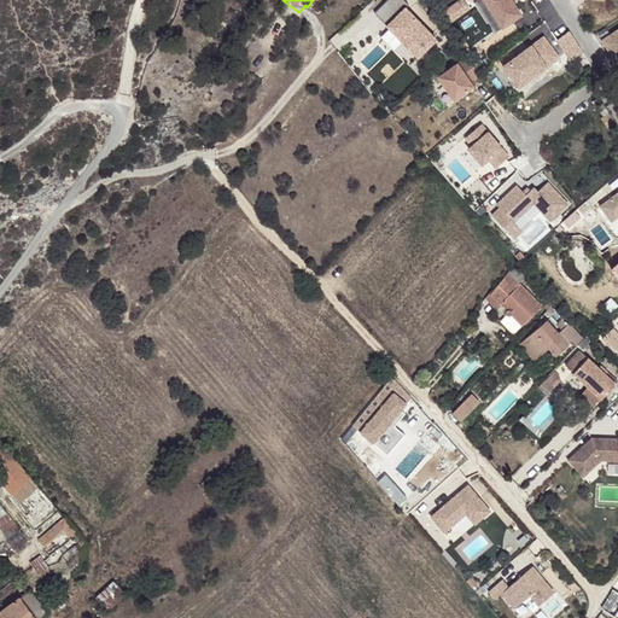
[(398,0),(390,0),(377,15),(419,59),(438,41),(407,10),(408,9),(398,0)]
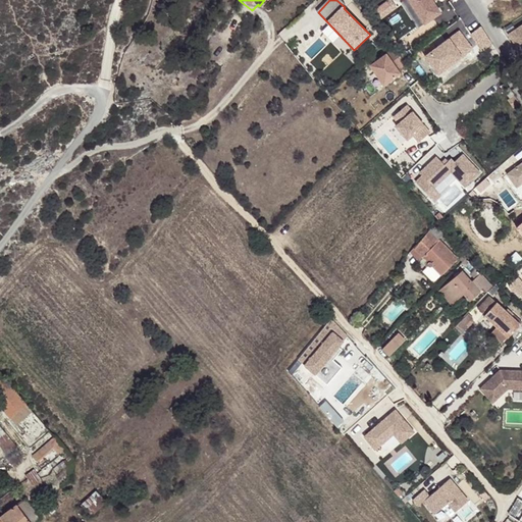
[(385,0),(374,7),(381,18),(398,7),(393,0),(385,0)]
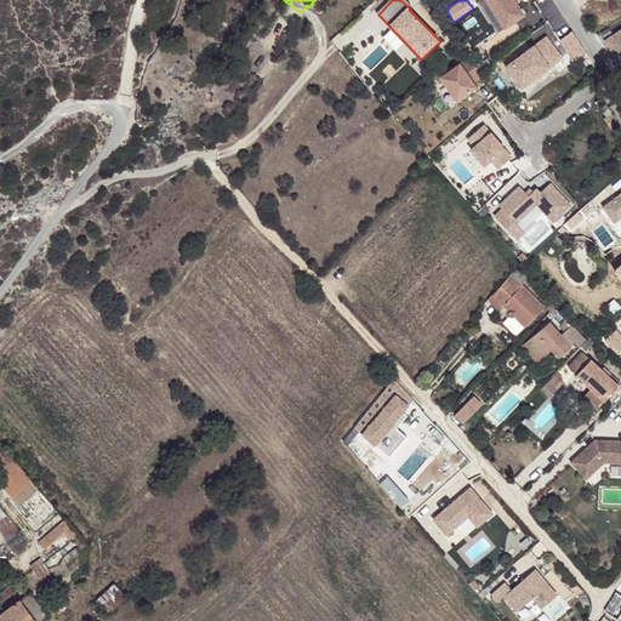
[(484,0),(506,29),(524,16),(516,3),(518,0),(484,0)]
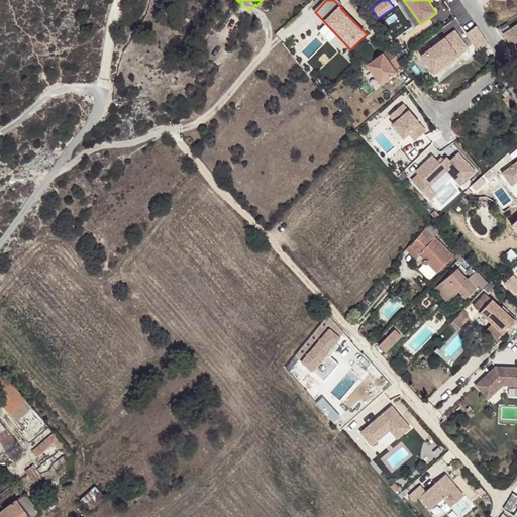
[(516,23),(503,33),(515,50),(516,48),(516,23)]
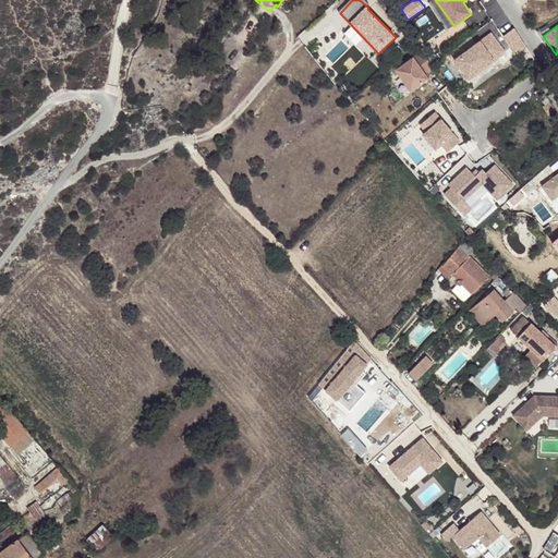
[(502,32),(511,53),(525,48),(517,26),(502,32)]
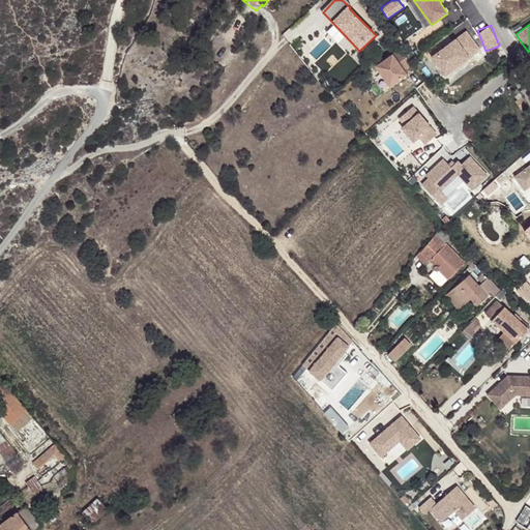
[(466,32),(432,58),(445,76),(469,57),(467,55),(476,47),(466,32)]
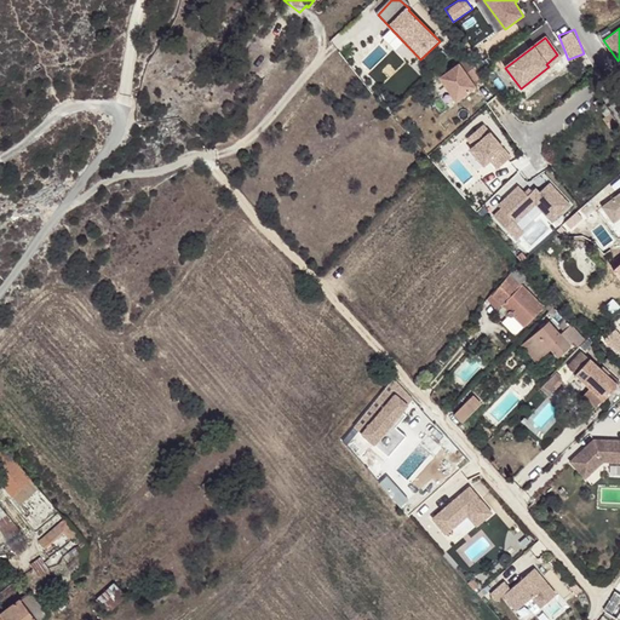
[(546,64),(549,67),(560,58),(557,55),(546,64)]
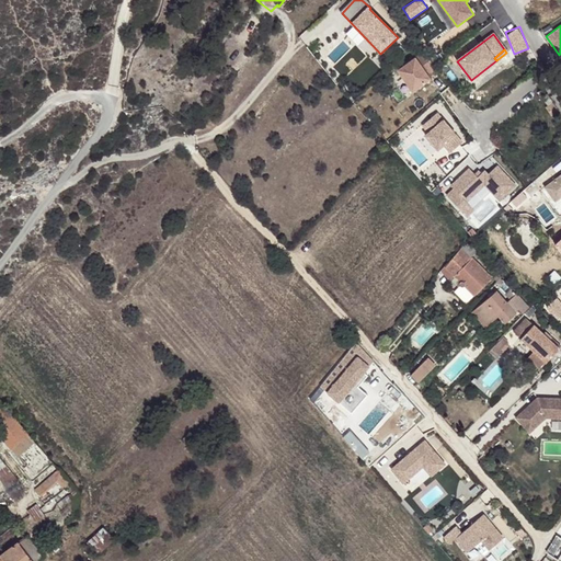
[(424,53),(398,71),(412,92),(430,80),(426,76),(436,70),(424,53)]
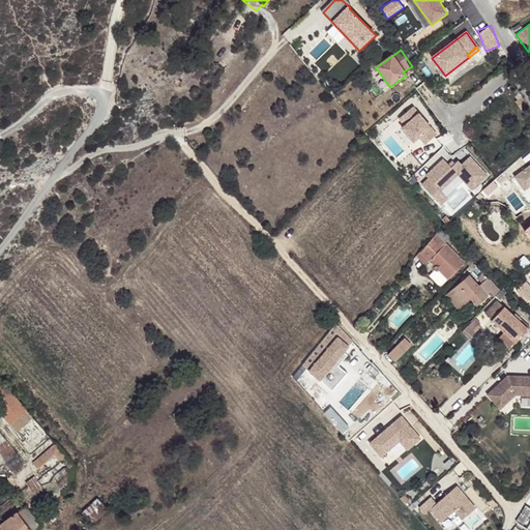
[(400,120),(406,126),(403,128),(414,142),(420,138),(427,145),(438,135),(414,108),(400,120)]
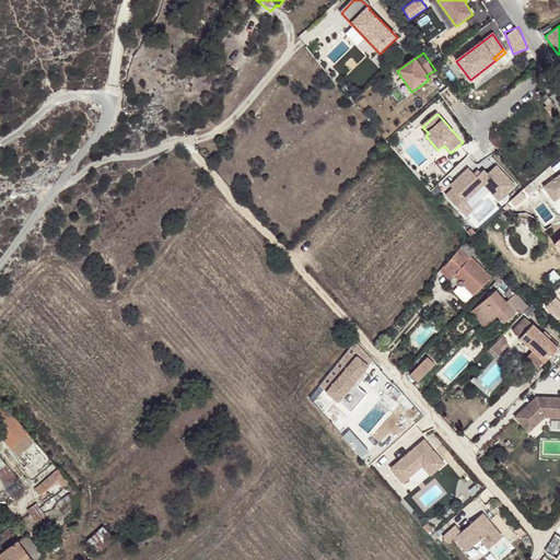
[(469,170),(452,186),(454,189),(447,196),(466,217),(474,210),(466,202),(485,185),(500,200),(514,185),(497,166),(488,174),(485,171),(482,172),(477,177),(475,175),(469,170)]
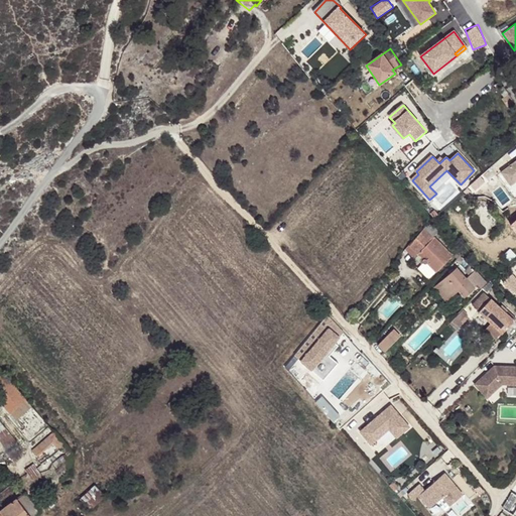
[(515,160),(501,171),(510,184),(515,179),(515,160)]
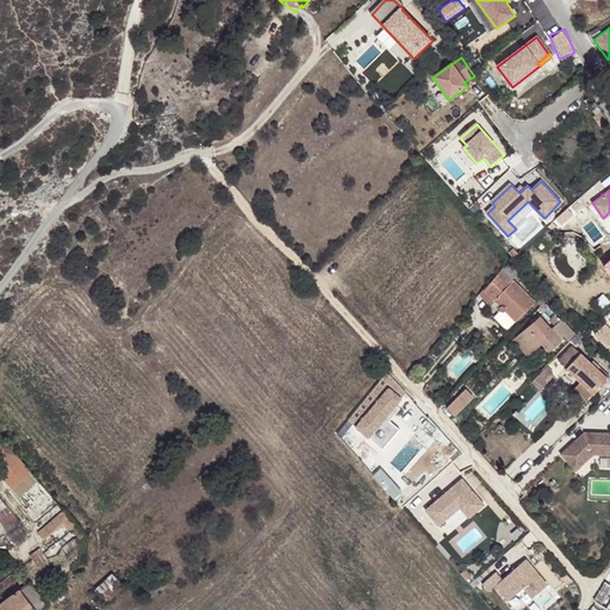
[(499,269),(497,272),(499,273),(499,272),(511,282),(514,281),(523,269),(514,257),(499,269)]
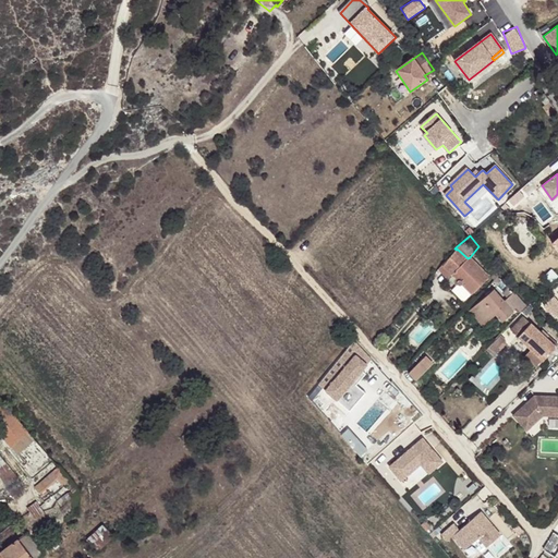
[(457,249),(457,250),(437,270),(453,284),(456,283),(458,284),(459,288),(458,289),(463,294),(468,291),(471,294),(488,277),(470,257),(468,258),(457,249)]
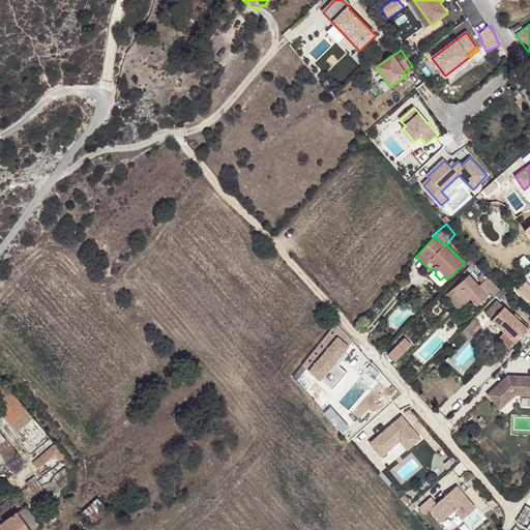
[(523,256),(518,262),(523,268),(529,262),(523,256)]
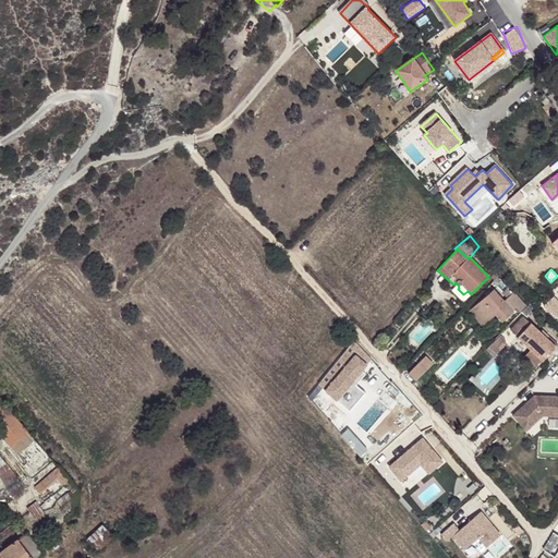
[(508,287),(501,292),(506,298),(512,292),(508,287)]
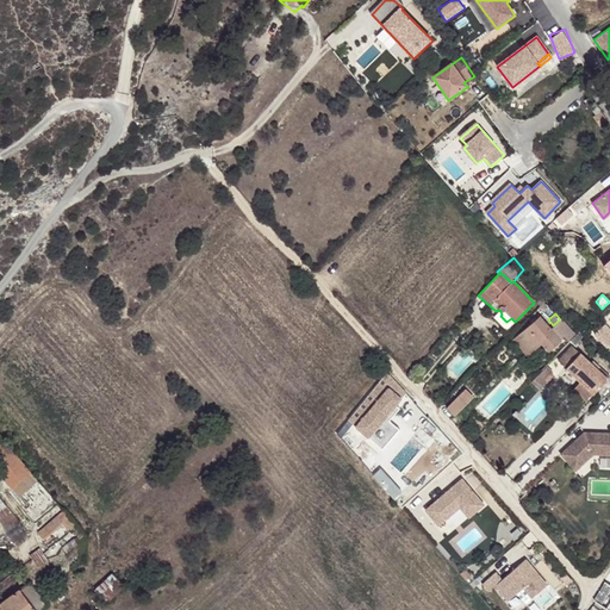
[(511,327),(506,322),(500,316),(498,317),(492,323),(504,334),(511,327)]
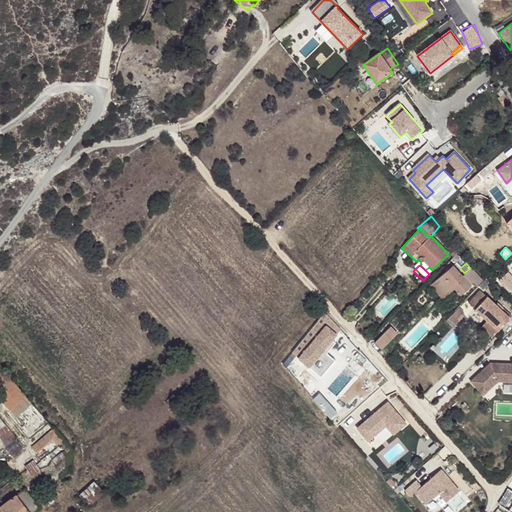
[(452,266),(443,273),(450,282),(454,286),(459,292),(468,284),(461,276),(452,266)]
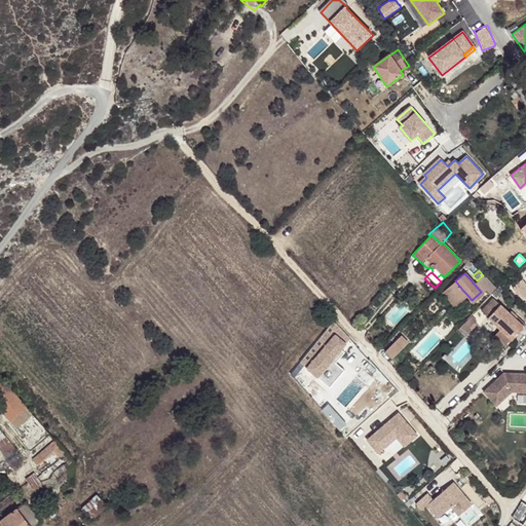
[(474,284),(481,292),(485,289),(489,294),(494,288),(486,278),(483,275),(477,280),(474,284)]
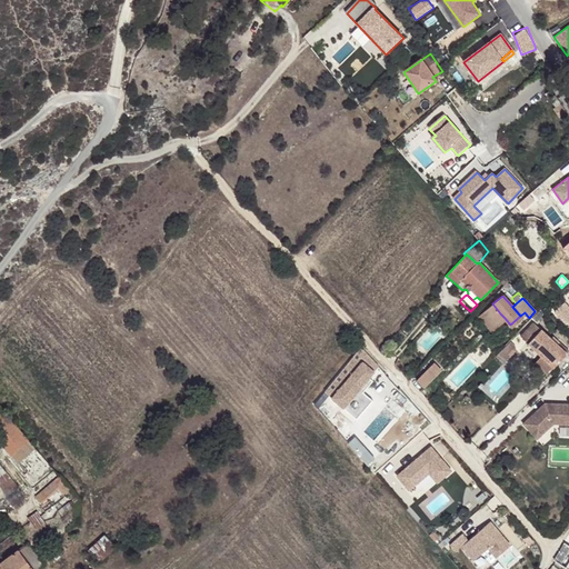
[(568,309),(562,302),(552,311),(563,323),(568,318),(568,309)]
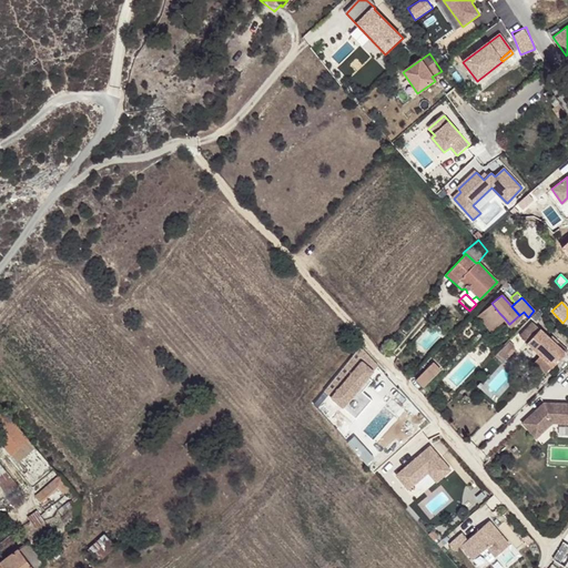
[(484,311),(479,314),(492,327),(504,317),(499,313),(492,303),(484,311)]
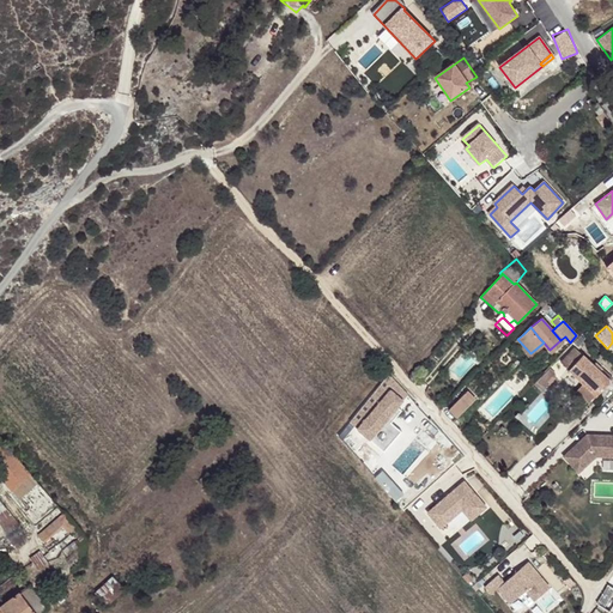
[(530,353),(517,339),(516,341),(529,356),(530,353)]
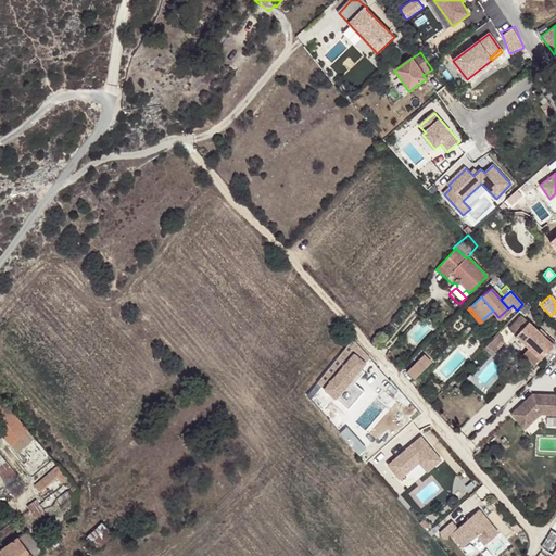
[(521,316),(508,330),(530,350),(525,355),(536,367),(555,346),(521,316)]
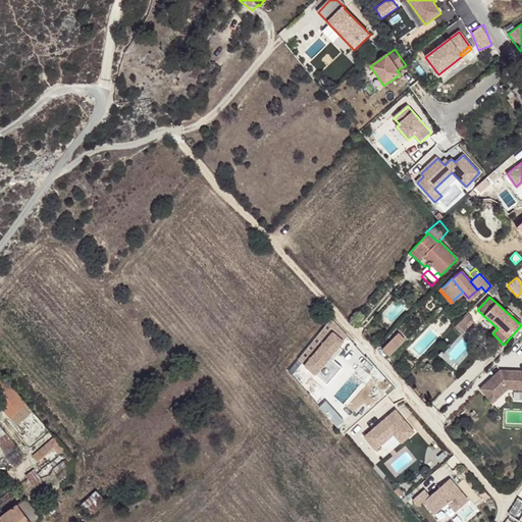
[(467,312),(454,326),(460,333),(466,327),(463,324),(471,316),(467,312)]
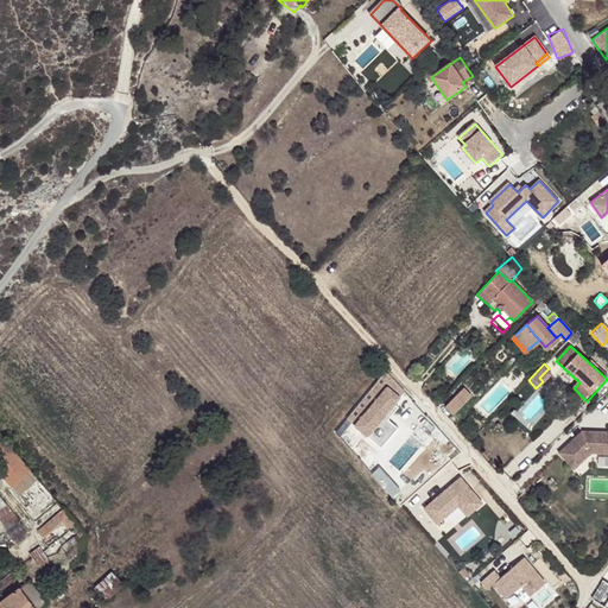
[(384,415),(405,388),(391,374),(386,368),(347,418),(356,426),(381,448),(399,428),(384,415)]
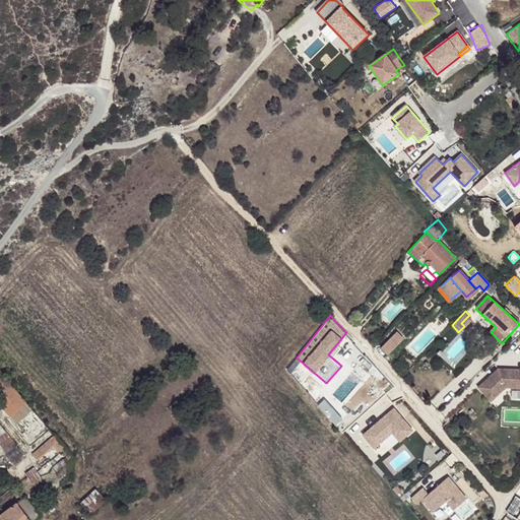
[(469,315),(461,323),(464,326),(470,320),(469,315)]
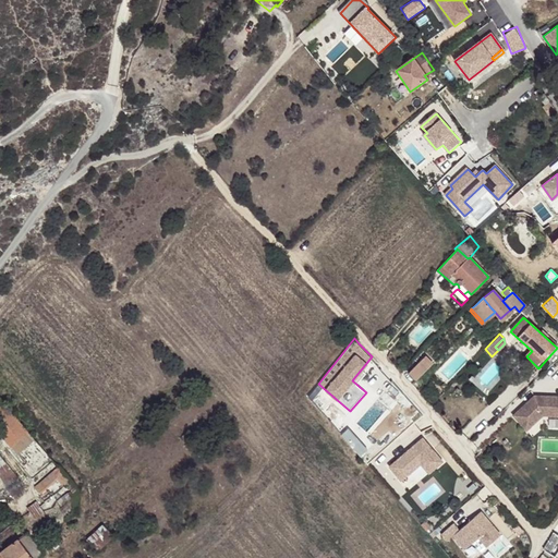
[(433,362),(425,355),(409,372),(416,379),(433,362)]
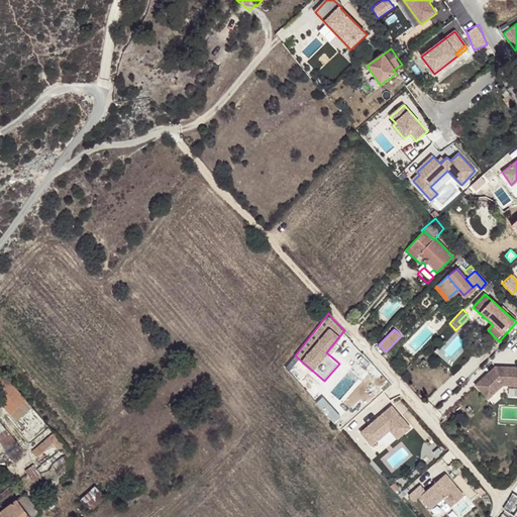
[(492,369),(489,365),(474,380),(488,394),(502,380),(516,379),(516,359),(516,363),(509,363),(509,360),(500,360),(492,369)]
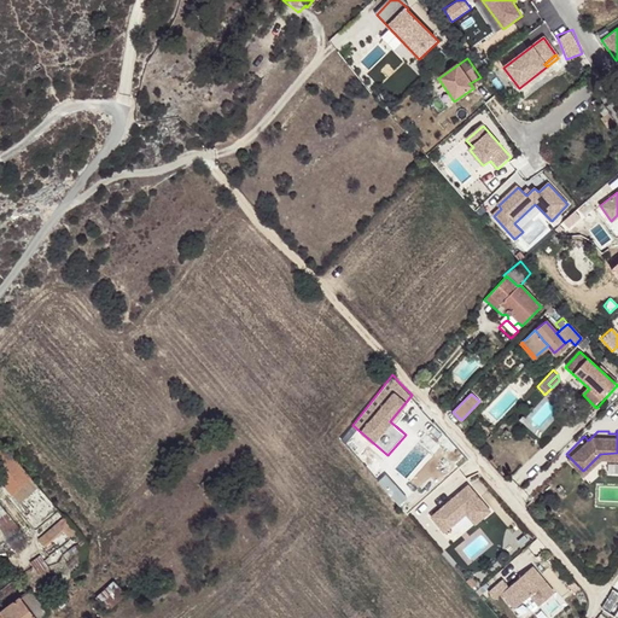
[(590,431),(584,436),(588,441),(598,431),(590,431)]
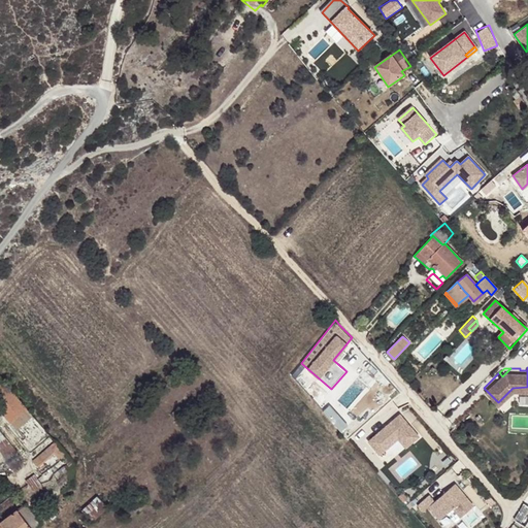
[(0,410),(8,421),(25,407),(8,387),(0,393),(0,410)]
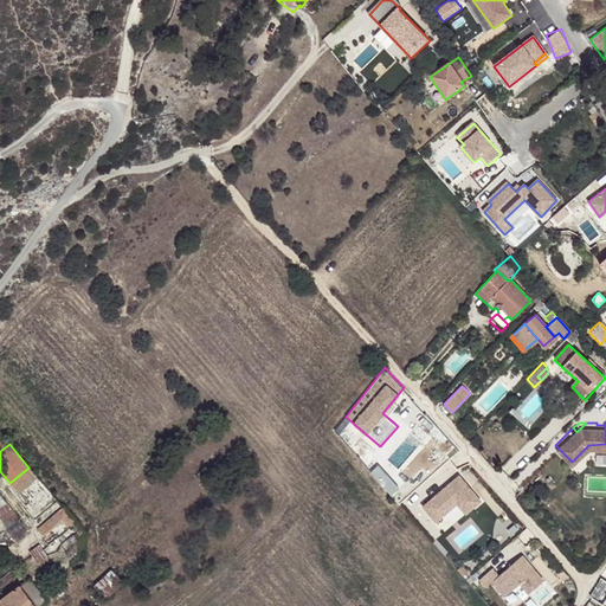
[(378,464),(369,470),(387,492),(395,487),(378,464)]
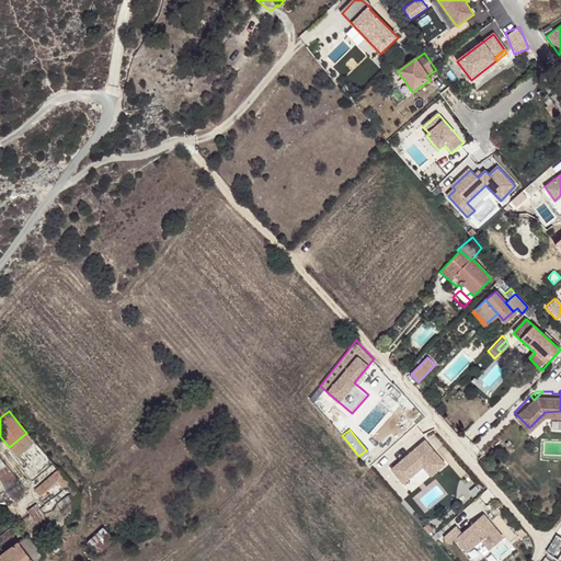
[(18,456),(34,442),(26,433),(9,447),(18,456)]
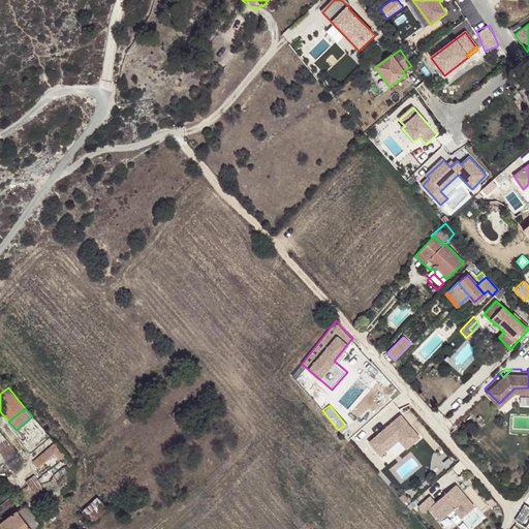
[(401,414),(368,441),(379,456),(398,440),(406,449),(419,438),(401,414)]
